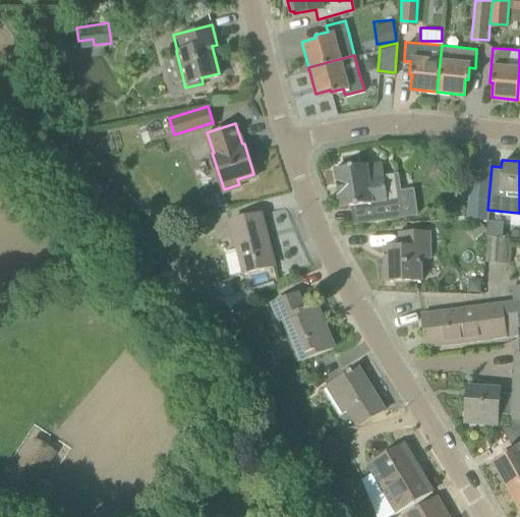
[(353,222),(372,219),(399,215),(397,196),(393,171),(383,172),(381,161),(366,163),(366,162),(334,167),(339,206),(350,204),(353,222)]
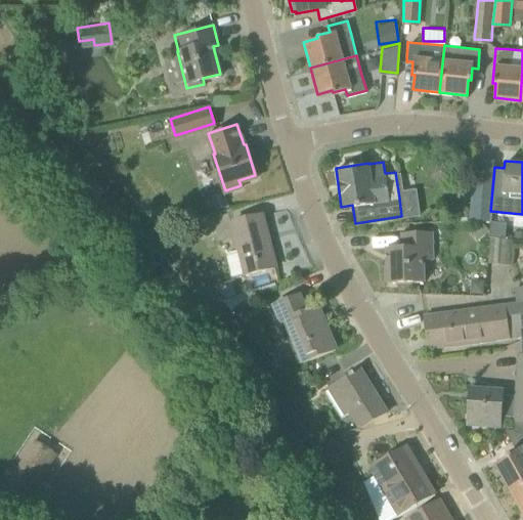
[(223,190),(211,195),(216,209),(228,204),(223,190)]
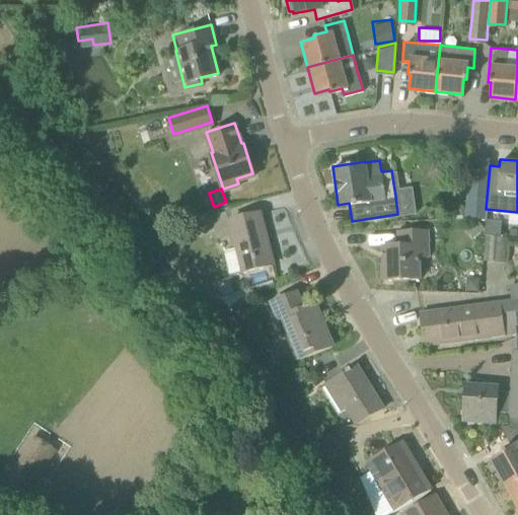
[(227,218),(234,246),(222,248),(228,272),(239,270),(240,270),(272,263),(260,211),(227,218)]
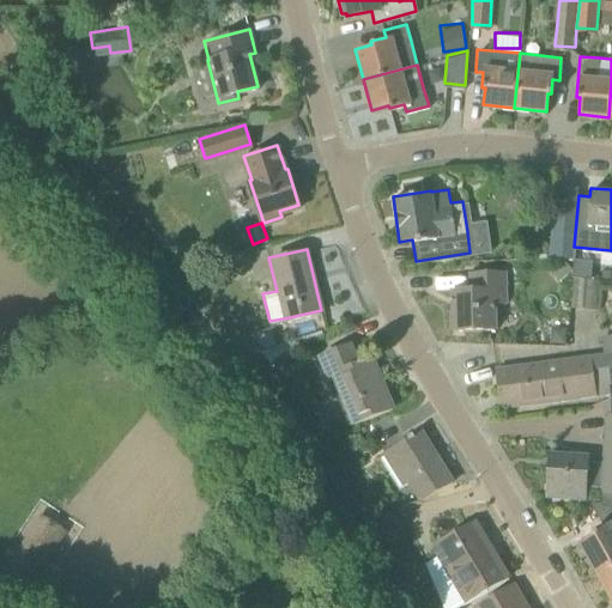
[(452,289),(453,329),(495,327),(494,301),(506,301),(504,268),(468,271),(470,289),(452,289)]
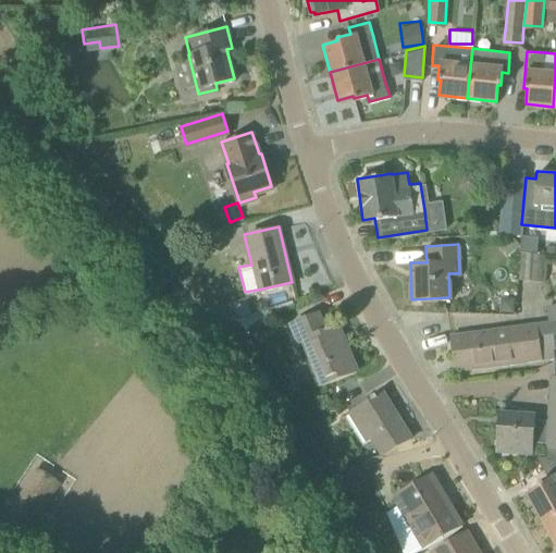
[(517,275),(540,277),(541,250),(518,249),(517,275)]
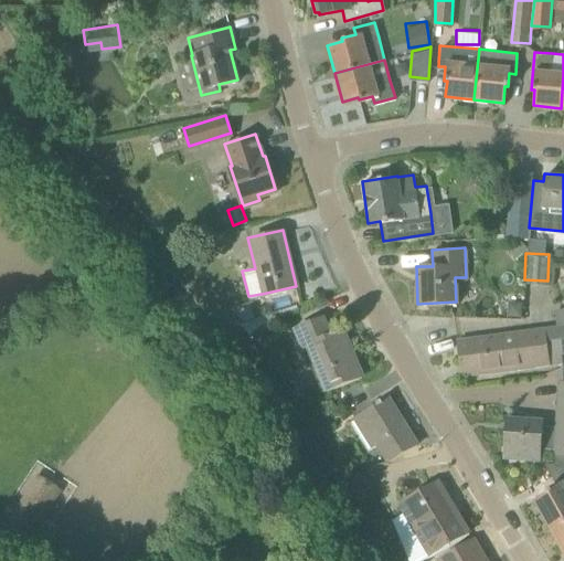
[(521,300),(507,299),(506,314),(520,315),(521,300)]
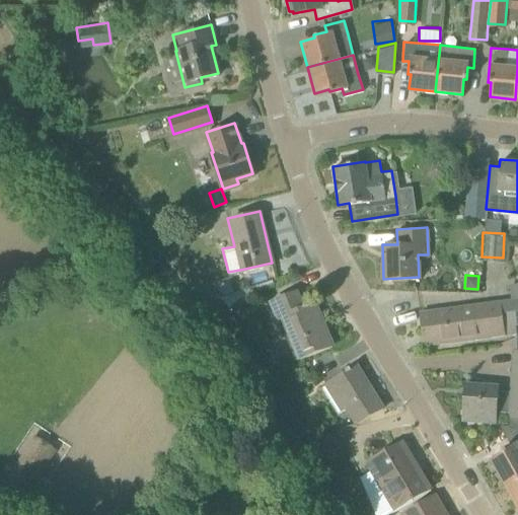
[(302,303),(296,290),(269,301),(277,319),(282,317),(298,357),(331,345),(314,301),(308,304),(307,302),(302,303)]
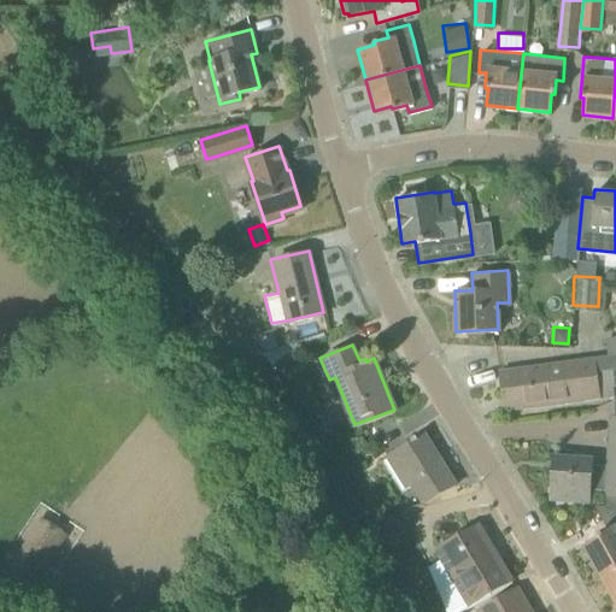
[(615,353),(594,357),(599,396),(612,394),(611,384),(615,383),(615,353)]
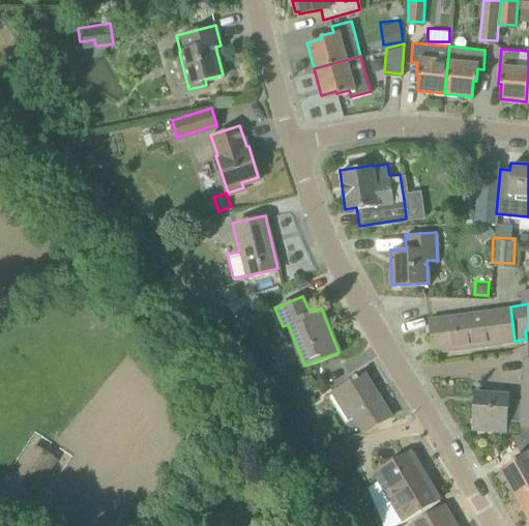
[(510,307),(429,318),(433,351),(515,341),(510,307)]
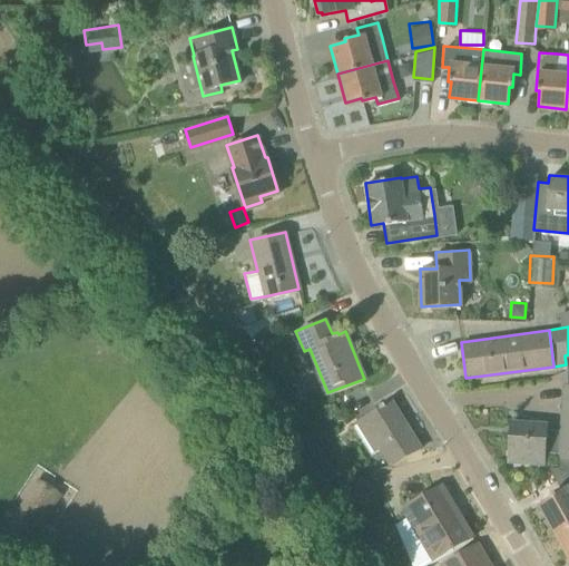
[(541,462),(541,456),(543,456),(543,452),(558,454),(558,457),(568,458),(568,384),(563,384),(560,430),(546,429),(546,423),(509,420),(507,452),(508,452),(508,460),(541,462)]
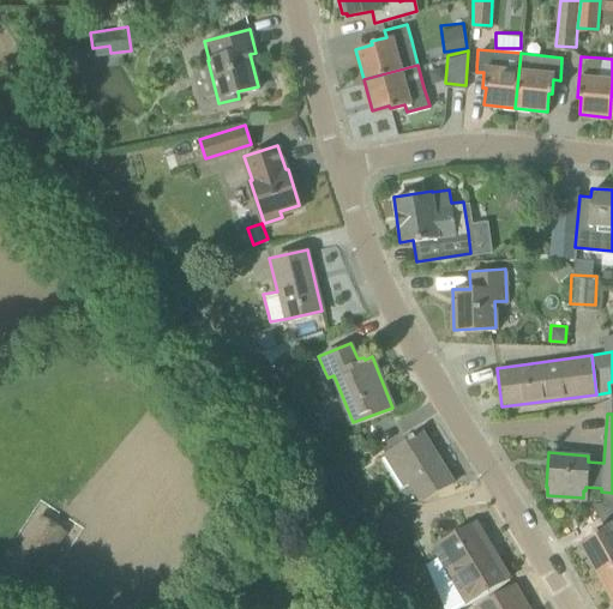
[(409,439),(389,452),(420,499),(452,481),(421,432),(414,435),(413,434),(408,436),(409,439)]
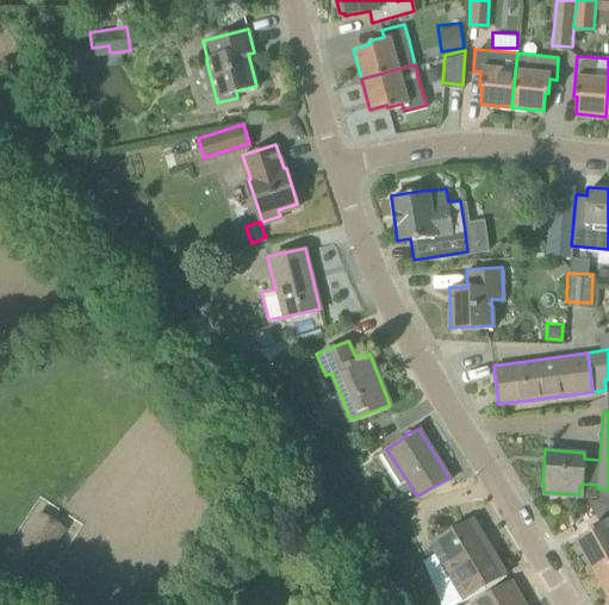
[(23,585),(61,526),(38,512),(1,571),(23,585)]
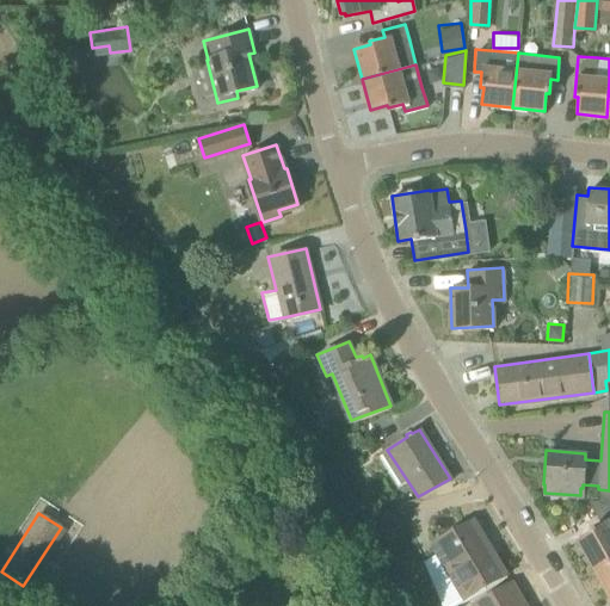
[(609,518),(605,521),(604,520),(589,529),(590,532),(578,539),(596,570),(609,562),(609,518)]
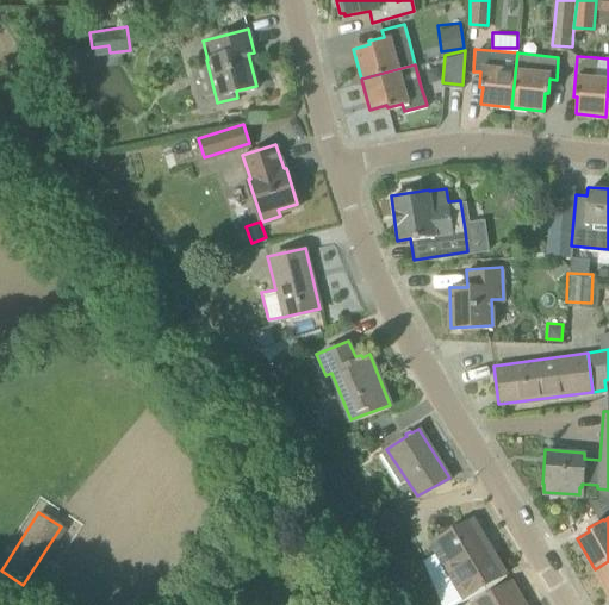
[(441,604),(448,604),(504,572),(495,555),(492,556),(470,518),(436,537),(459,575),(435,588),(441,604)]
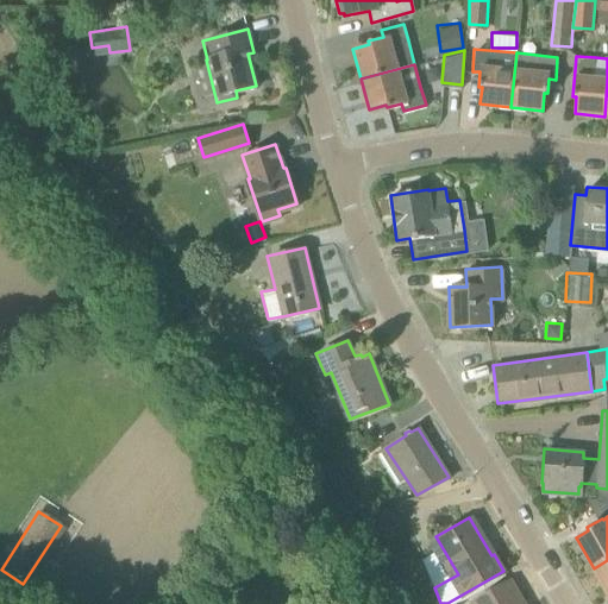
[(607,560),(594,568),(607,595),(607,560)]
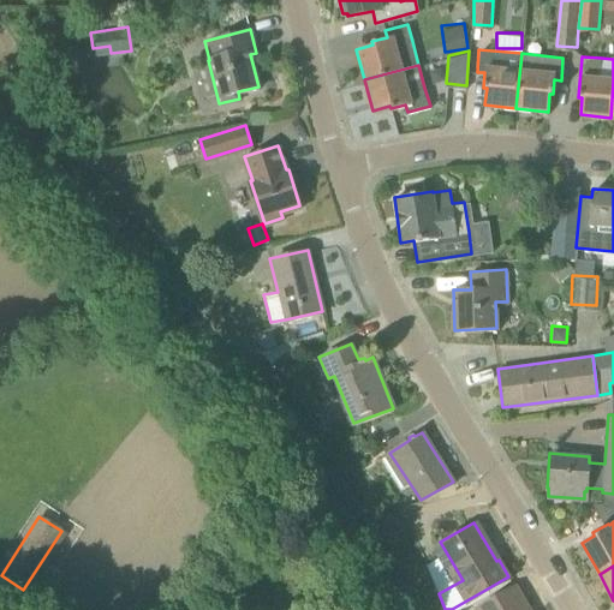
[(526,606),(514,585),(476,608),(477,609),(524,609),(524,608),(526,606)]
